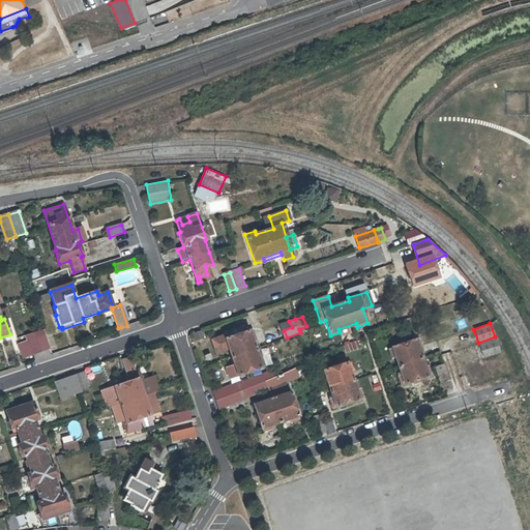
[(255,340),(252,330),(227,339),(226,334),(212,340),(216,353),(229,349),(234,365),(227,367),(230,378),(235,377),(264,366),(261,357),(258,358),(252,341),(255,340)]
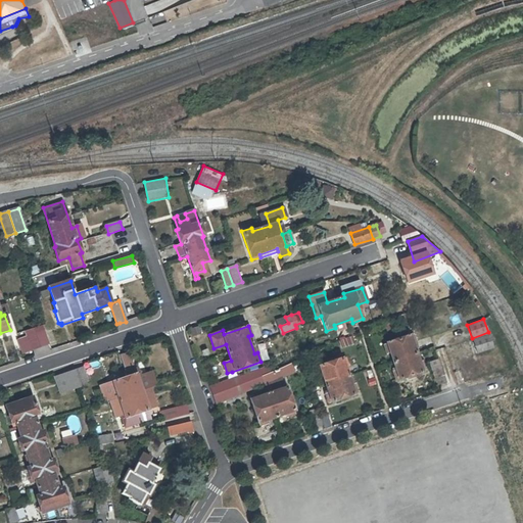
[(39,348),(33,329),(26,332),(32,350),(39,348)]
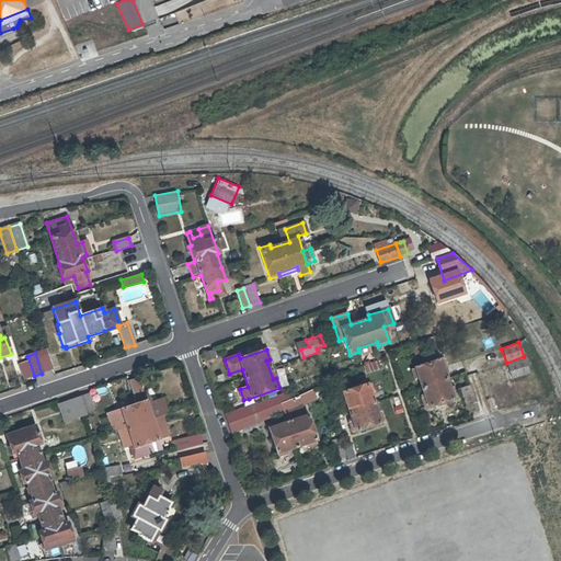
[(419,378),(425,396),(421,397),(424,408),(456,397),(453,387),(449,389),(443,369),(446,369),(443,359),(412,369),(415,379),(419,378)]
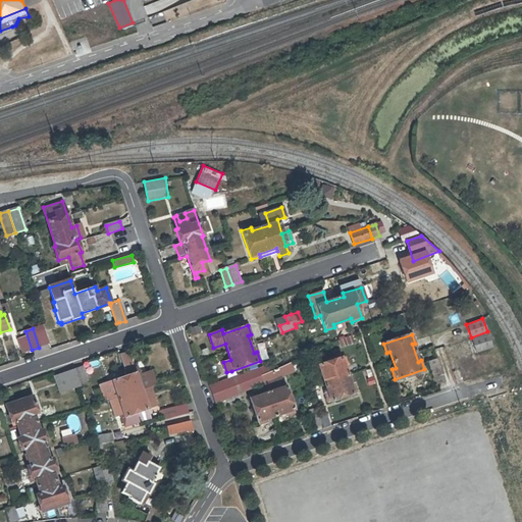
[(491,347),(487,334),(472,340),(476,352),(491,347)]
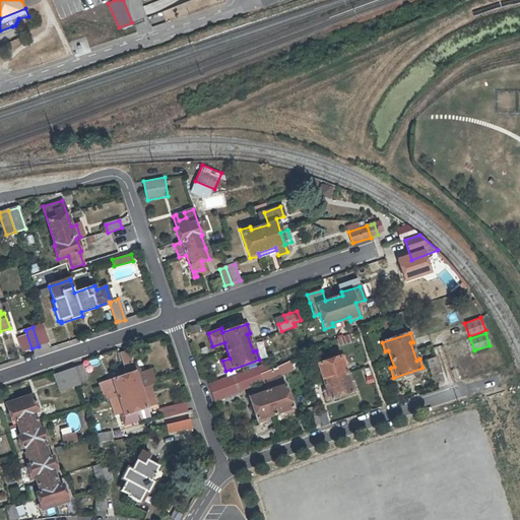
[(339,345),(351,342),(348,335),(337,339),(339,345)]
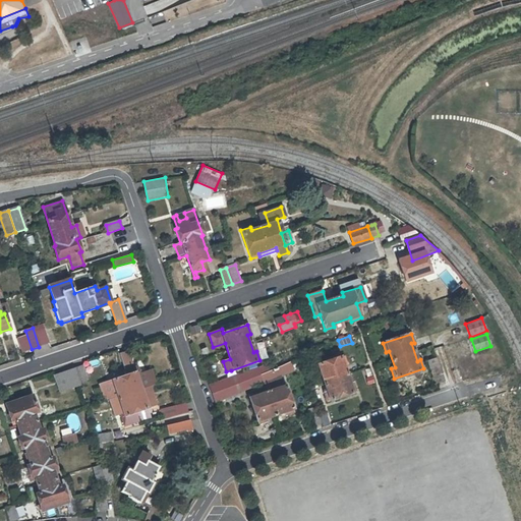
[(115,390),(121,407),(118,408),(121,417),(151,408),(148,399),(145,399),(138,382),(141,381),(138,371),(137,372),(136,367),(133,368),(128,351),(120,353),(126,370),(124,371),(125,375),(109,382),(112,391),(115,390)]
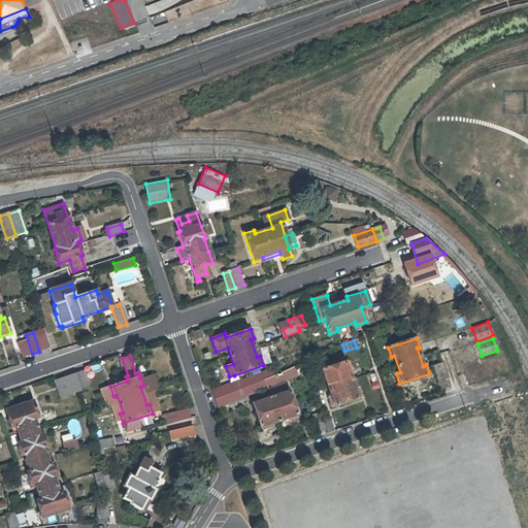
[(326,380),(332,396),(328,397),(331,406),(361,397),(358,388),(355,389),(349,372),(352,371),(349,362),(319,371),(322,381),(326,380)]
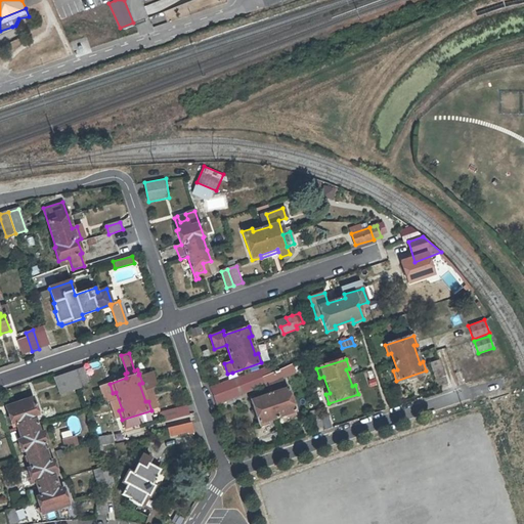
[(447,385),(438,361),(431,363),(439,387),(447,385)]
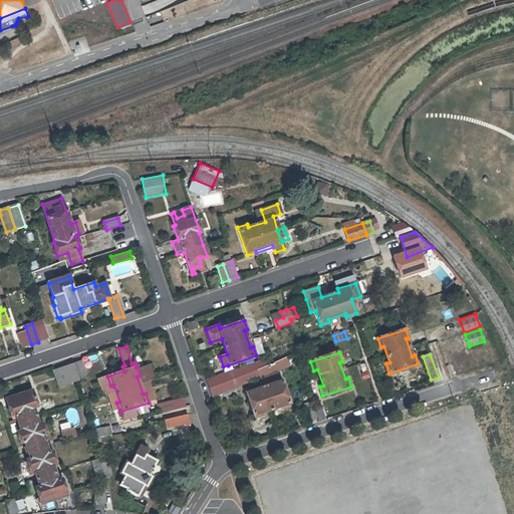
[(213,395),(262,375),(288,364),(286,357),(265,365),(211,389),(213,395)]
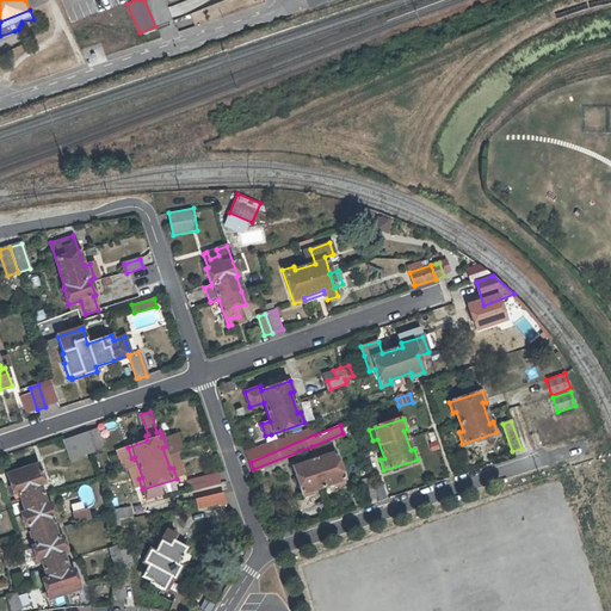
[(71,461),(105,449),(98,429),(62,440),(71,461)]
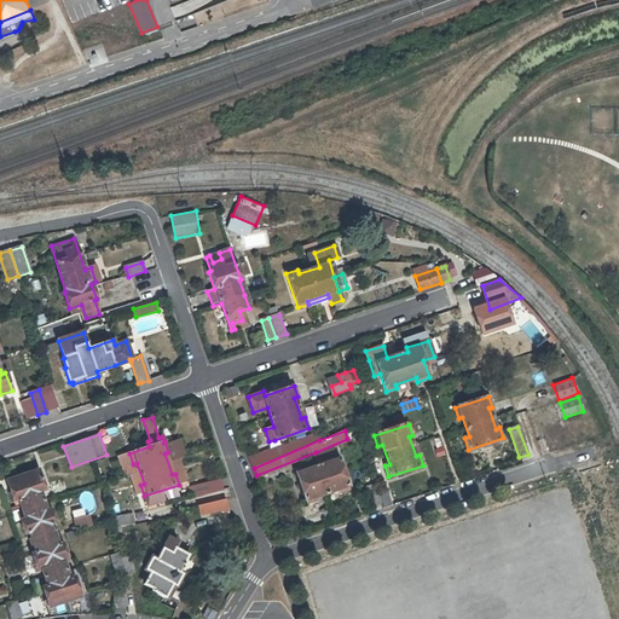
[(249,457),(254,468),(319,440),(317,434),(283,447),(282,445),(249,457)]
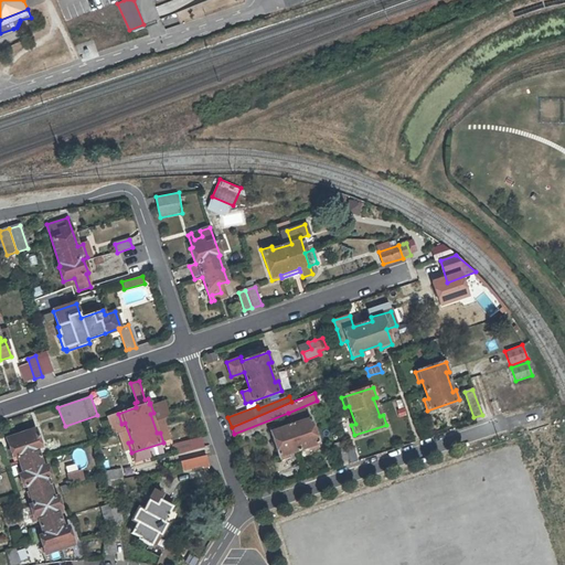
[(280,428),(279,425),(269,428),(280,459),(290,456),(289,452),(307,447),(308,450),(319,447),(308,416),(298,418),(299,422),(280,428)]
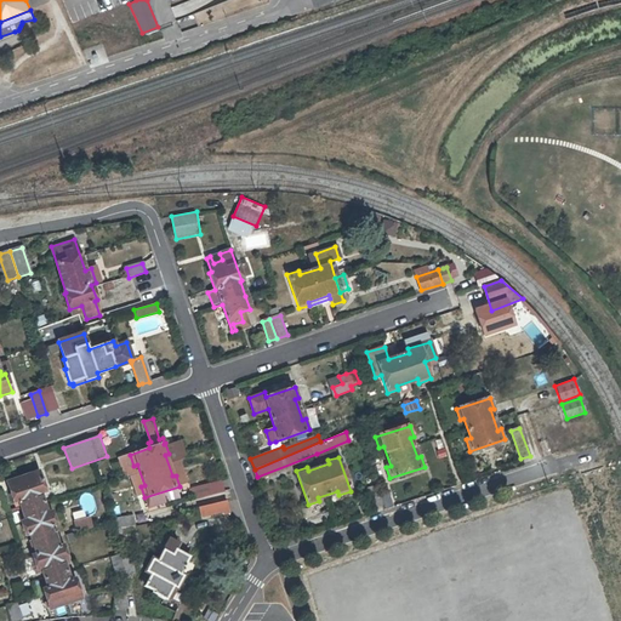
[(41,568),(49,587),(44,588),(51,609),(83,598),(75,579),(70,580),(64,560),(68,559),(63,546),(60,547),(57,540),(58,540),(56,533),(55,533),(52,527),(56,525),(52,512),(47,513),(41,493),(45,491),(39,472),(7,482),(13,502),(18,501),(24,520),(22,522),(26,535),(29,534),(32,541),(30,541),(33,548),(35,547),(36,554),(33,556),(38,569),(41,568)]
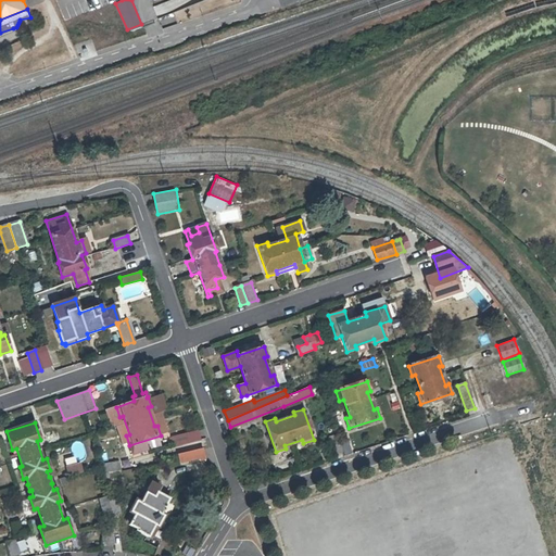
[(201,440),(199,430),(172,437),(174,447),(201,440)]
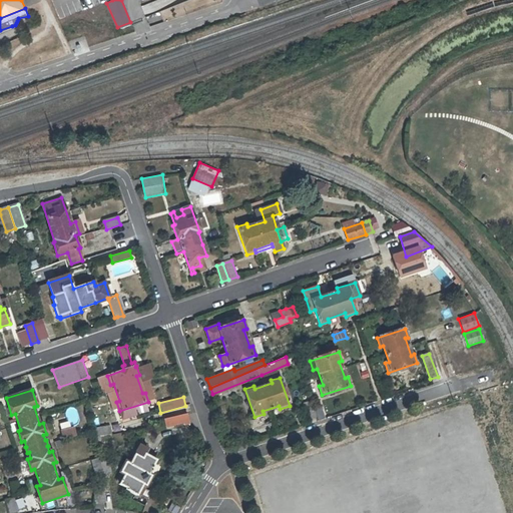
[(305,404),(309,419),(317,416),(313,402),(305,404)]
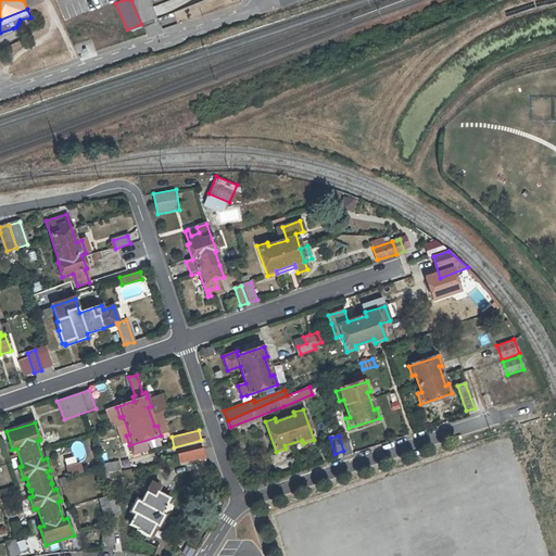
[(178,454),(180,464),(206,458),(204,449),(178,454)]
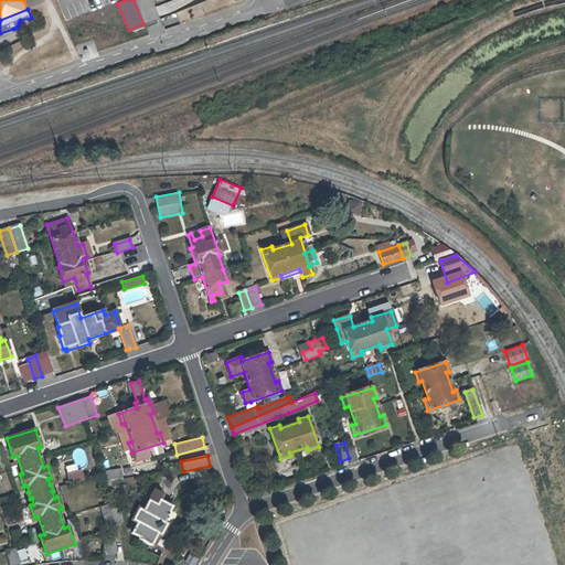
[(100,472),(102,478),(123,472),(121,469),(100,472)]
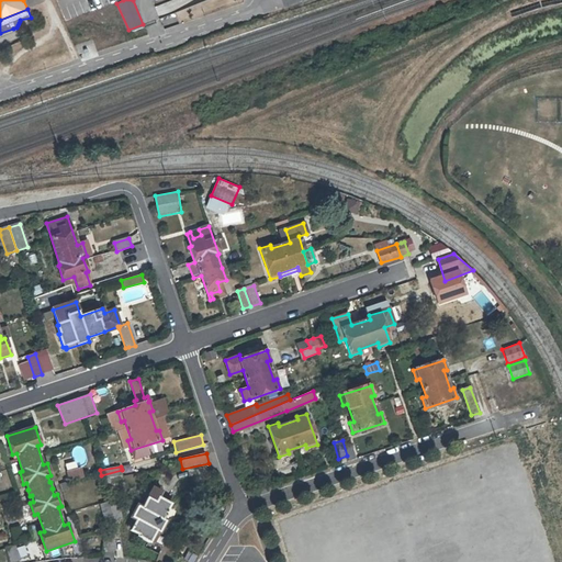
[(78,470),(67,472),(70,482),(83,478),(81,471),(78,470)]
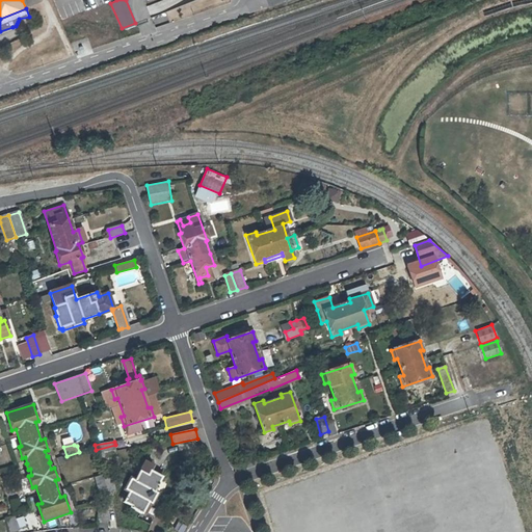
[(115,445),(96,450),(97,454),(116,450),(115,445)]
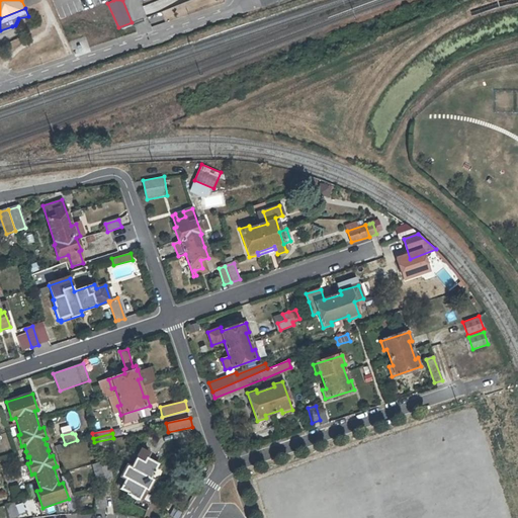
[(120,489),(127,493),(126,495),(138,500),(140,498),(142,499),(146,491),(147,491),(153,480),(150,479),(157,464),(147,458),(150,453),(142,449),(131,468),(126,466),(121,478),(122,478),(117,486),(120,488),(120,489)]
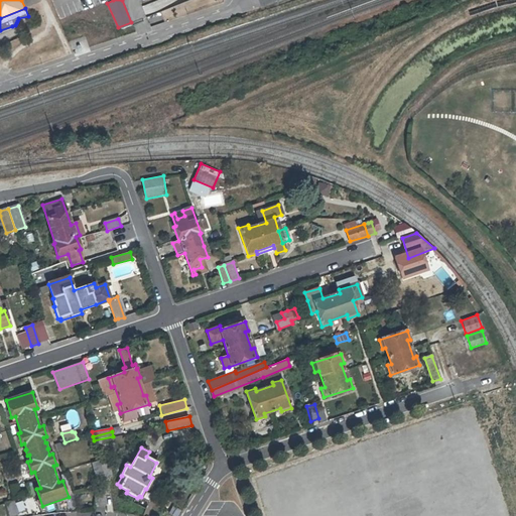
[(96,480),(104,478),(101,466),(100,462),(92,464),(96,480)]
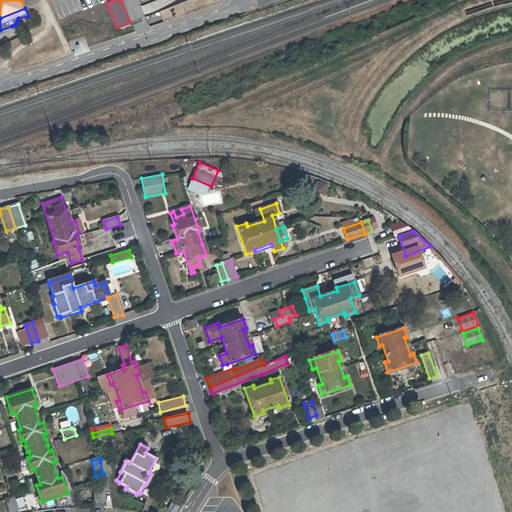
[(107,460),(100,462),(103,474),(111,472),(107,460)]
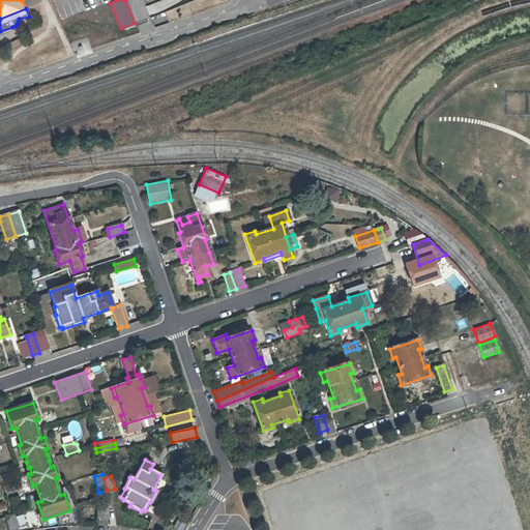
[(110,507),(101,507),(99,524),(108,525),(110,507)]
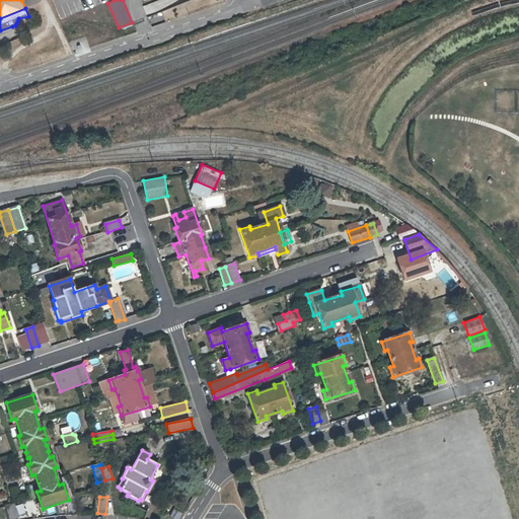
[(27,512),(23,500),(7,505),(11,518),(20,517),(19,515),(27,512)]
